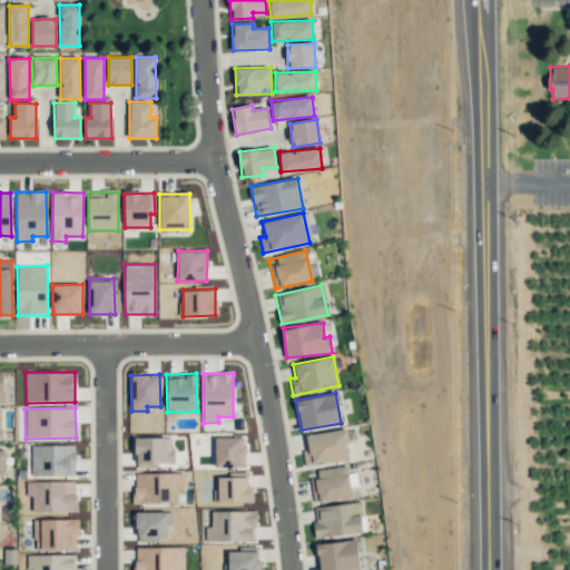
[(306,434),(307,449),(303,449),(304,464),(349,460),(346,430),(306,434)]
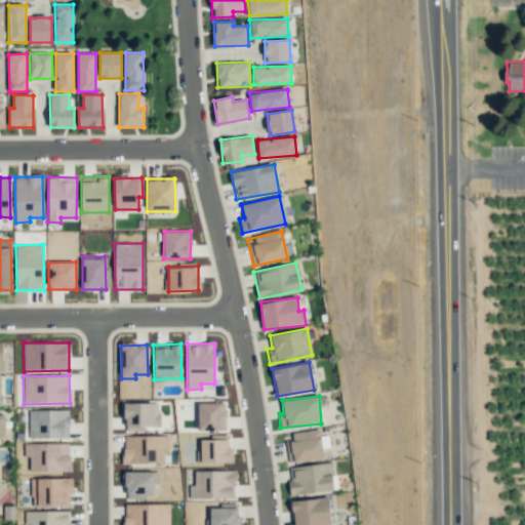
[(198,402),(198,431),(225,431),(226,403),(198,402)]
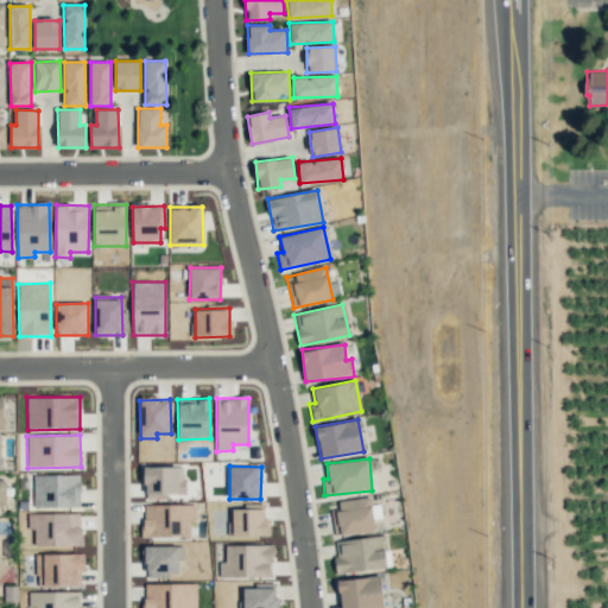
[(184,467),(144,467),(145,499),(168,499),(168,494),(184,494),(184,467)]
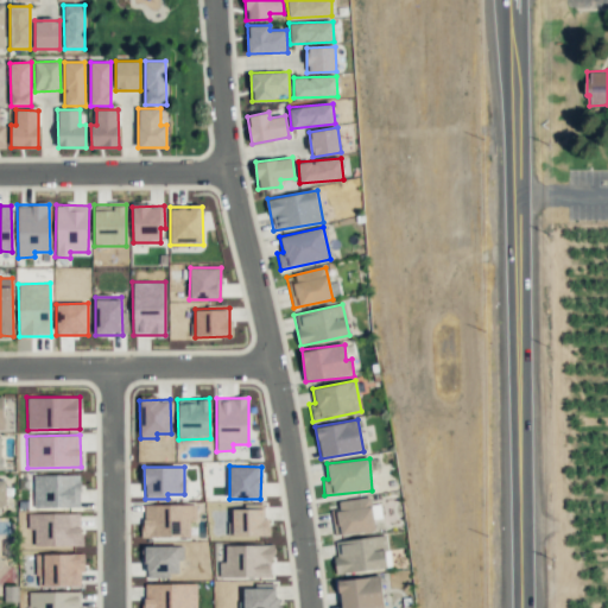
[(33,508),(80,507),(80,474),(33,475),(33,508)]
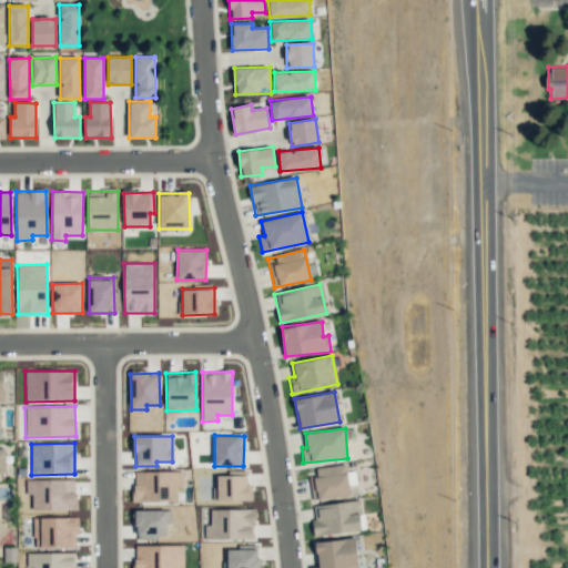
[(350,497),(346,466),(310,469),(312,499),(350,497)]
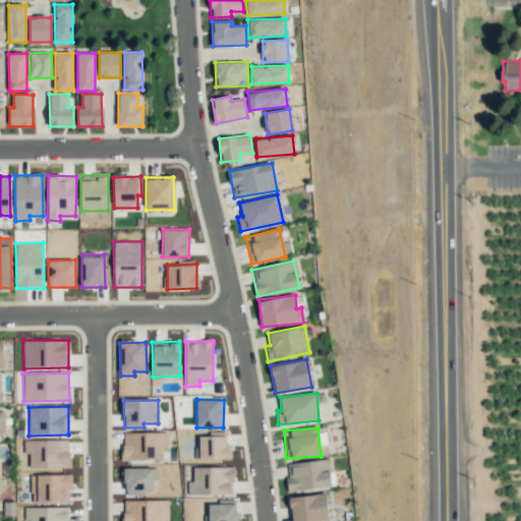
[(168,431),(122,432),(123,461),(163,460),(163,446),(168,445),(168,431)]
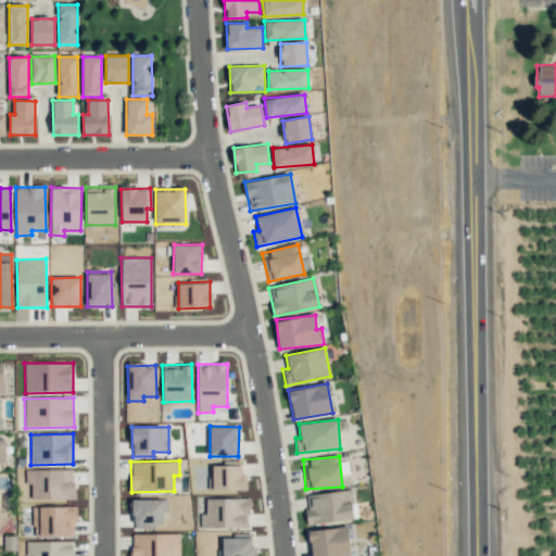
[(244,465),(212,466),(213,490),(244,490),(244,465)]
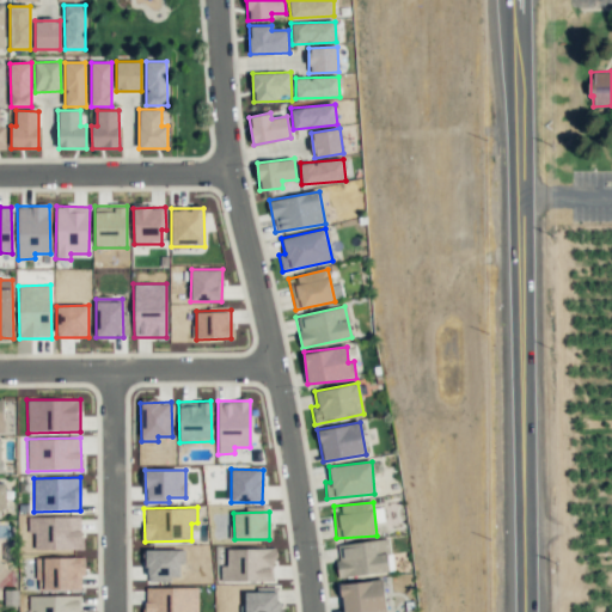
[(35,550),(81,549),(81,516),(28,516),(29,533),(35,533),(35,550)]
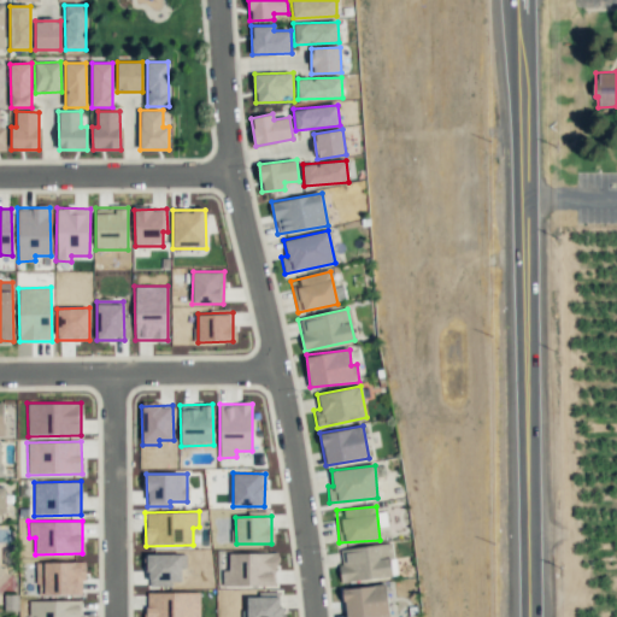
[(342,582),(393,576),(389,544),(339,550),(342,582)]
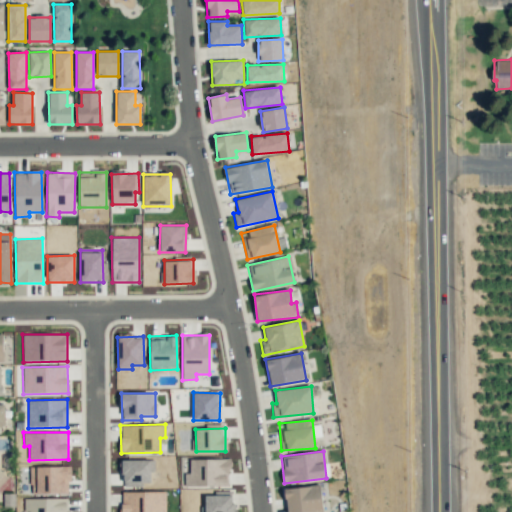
[(153,459),(122,460),(122,487),(141,486),(141,482),(153,482),(153,459)]
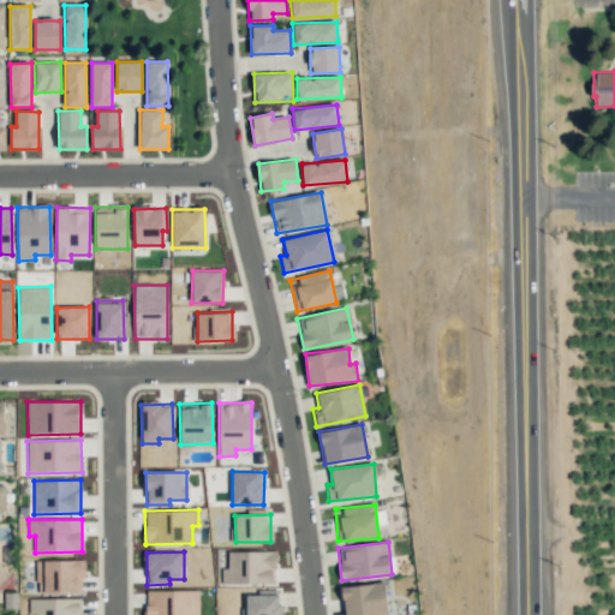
[(228,551),(227,568),(222,568),(221,584),(275,585),(275,551),(228,551)]
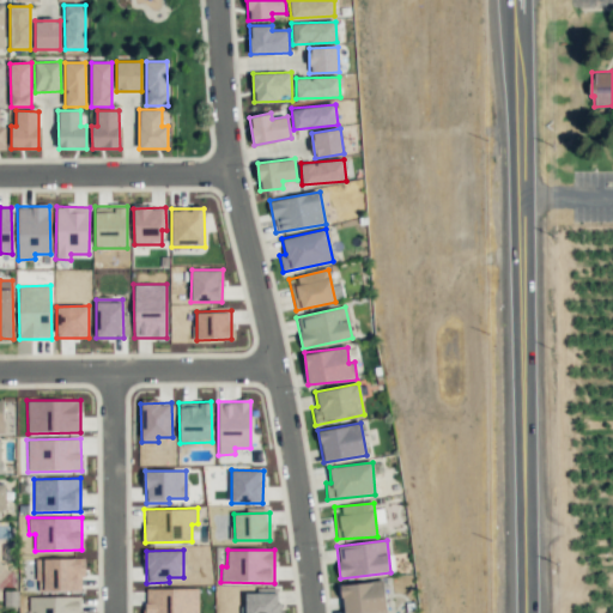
[(37,558),(36,590),(83,590),(84,558),(37,558)]
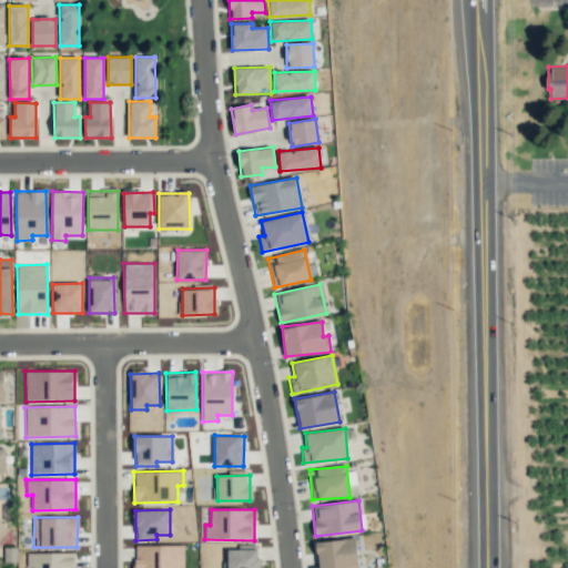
[(0,540),(9,531),(0,523),(0,540)]
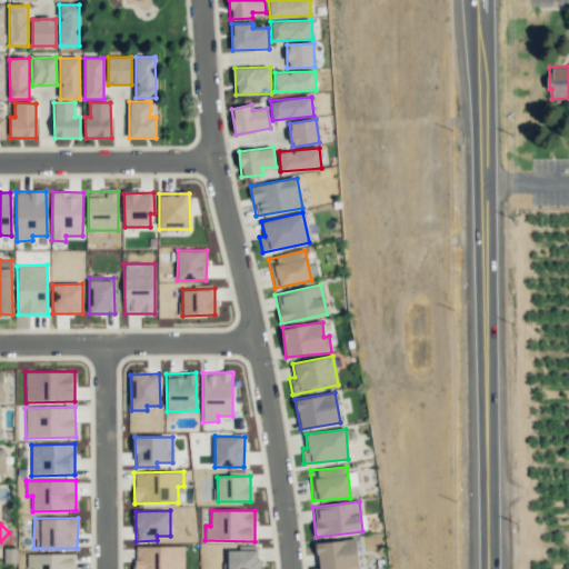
[(317,541),(318,568),(358,568),(357,540),(317,541)]
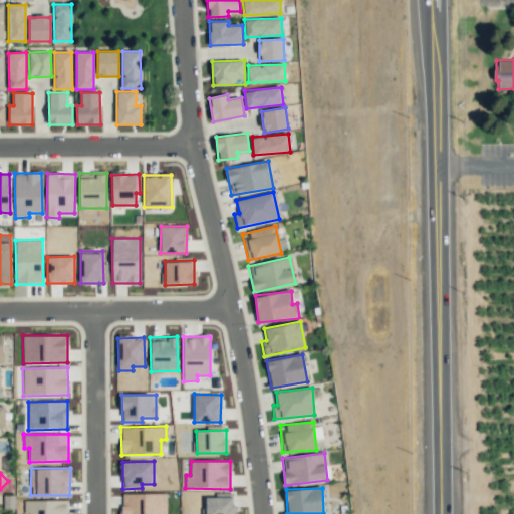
[(121,493),(120,513),(166,513),(167,494),(121,493)]
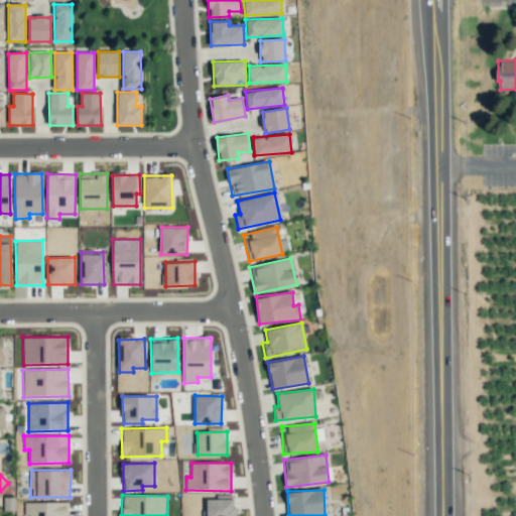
[(236,515),(236,499),(205,499),(205,515),(236,515)]
